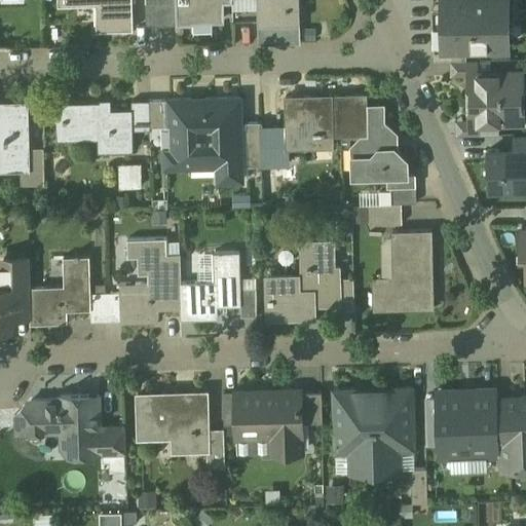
[(58,0),(58,6),(96,5),(97,31),(134,30),(132,0),(58,0)]
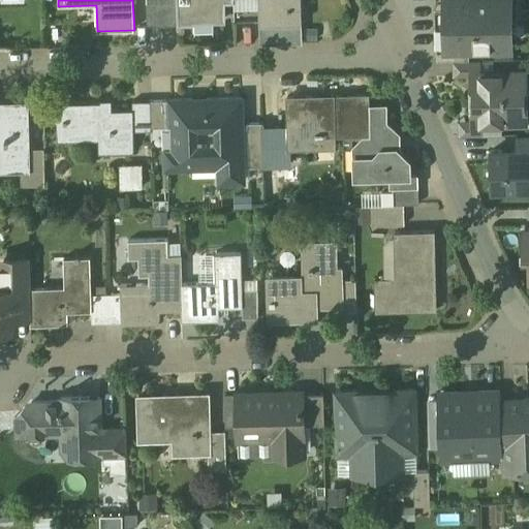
[(176,0),(176,2),(177,26),(193,25),(194,25),(193,21),(213,21),(223,21),(222,3),(235,3),(235,9),(259,8),(258,0),(176,0)]
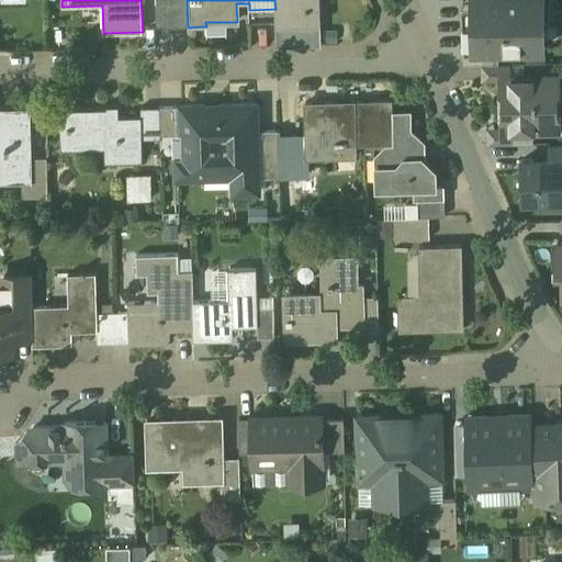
[(274,0),(276,9),(276,26),(289,25),(321,25),(319,0),(274,0)]
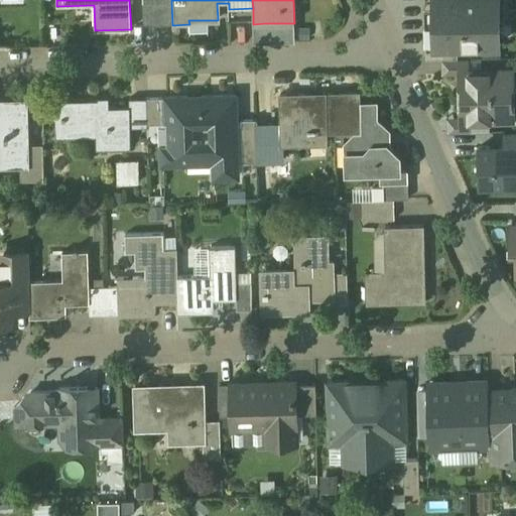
[(498,0),(436,0),(436,10),(434,10),(434,45),(457,45),(473,45),(499,44),(498,0)]
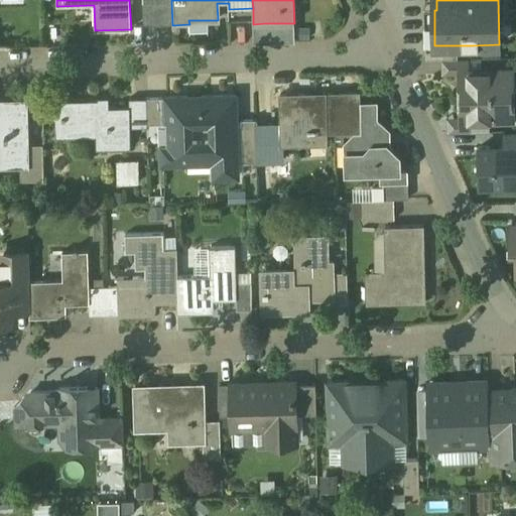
[(171,2),(157,3),(158,25),(172,25),(171,2)]
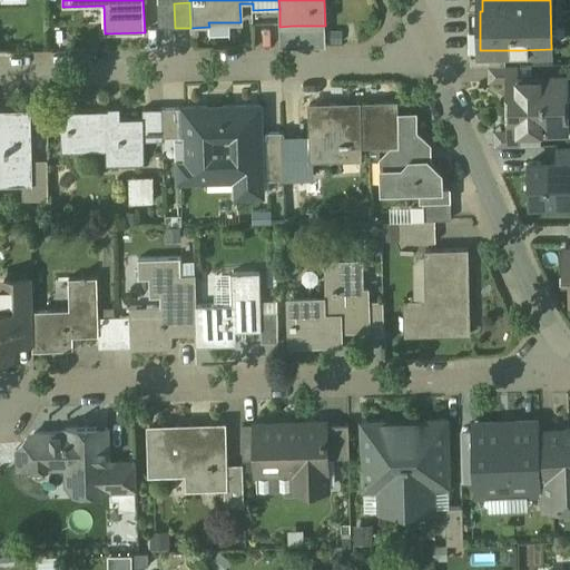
[(174,3),(158,3),(158,29),(175,28),(174,3)]
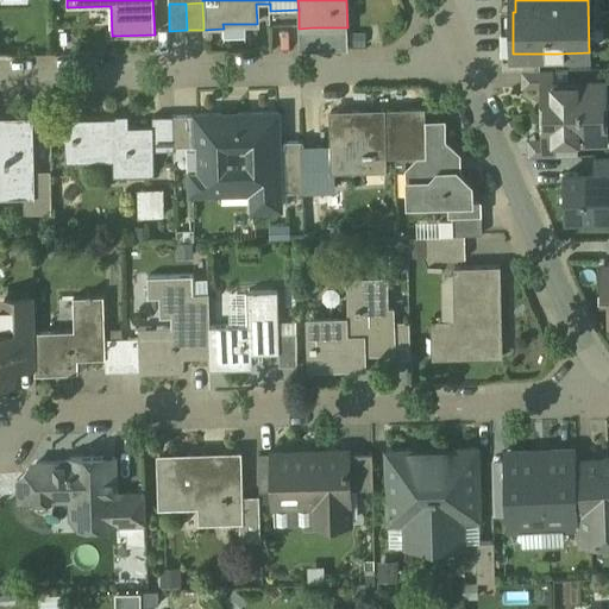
[(245,24),(223,24),(224,29),(223,29),(223,37),(245,37),(245,24)]
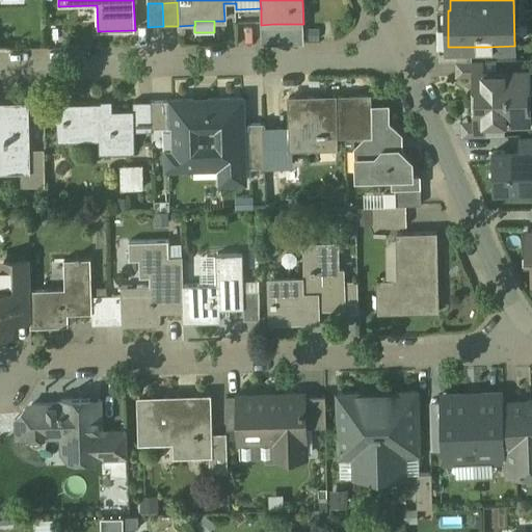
[(303,24),(273,24),(274,38),(262,40),(261,25),(261,46),(303,44),(303,24)]
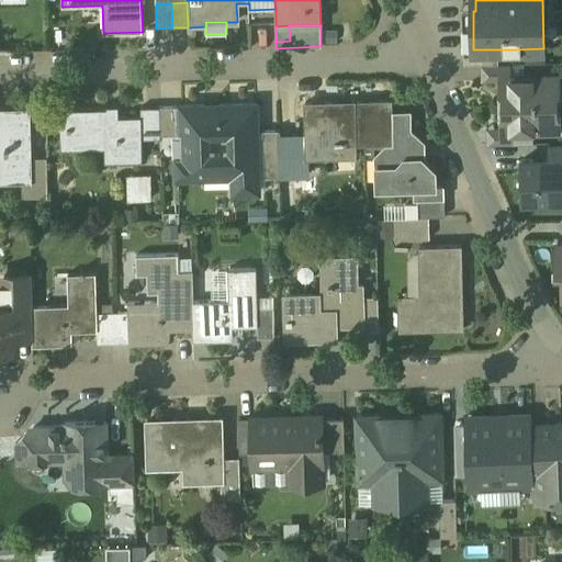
[(290,41),(289,25),(276,26),(277,42),(290,41)]
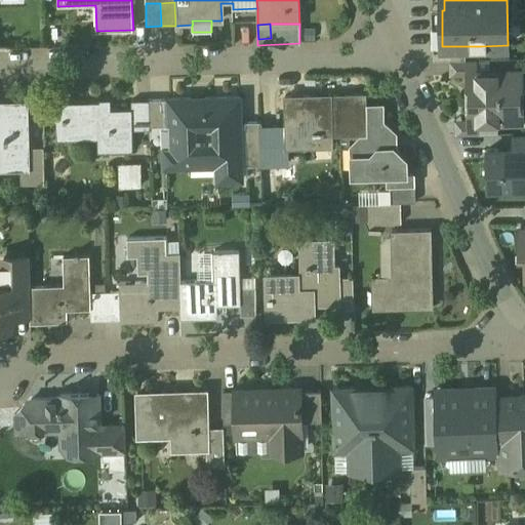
[(465,61),(465,46),(442,46),(434,46),(434,61),(465,61)]
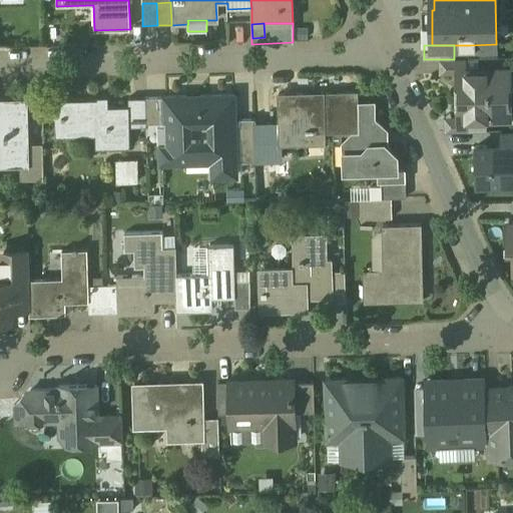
[(466,71),(466,59),(439,60),(440,74),(458,74),(458,71),(466,71)]
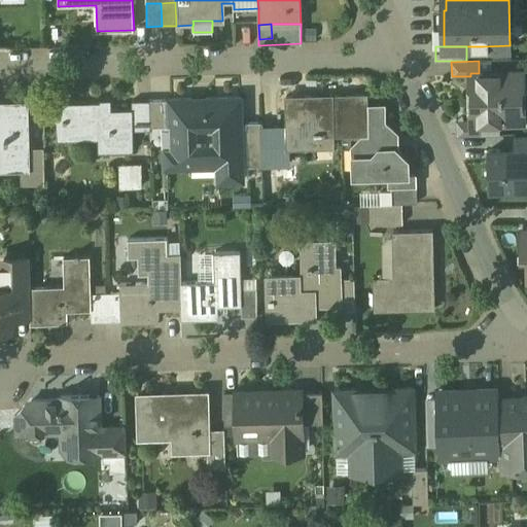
[(479,73),(470,73),(470,76),(470,77),(470,98),(523,97),(522,72),(479,73)]
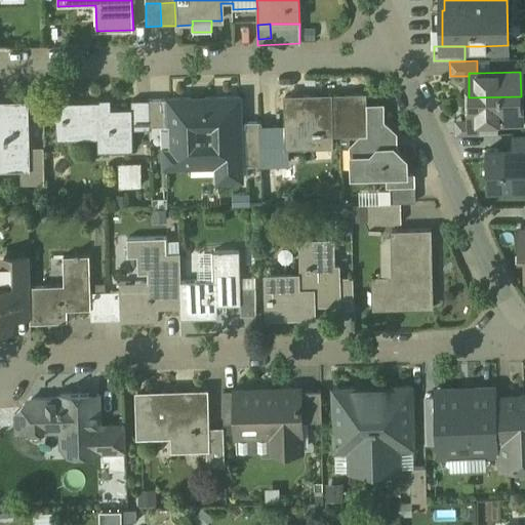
[(365,94),(285,96),(285,127),(286,148),(288,148),(290,148),(313,147),(313,135),(362,134),(366,134),(365,107),(365,94)]
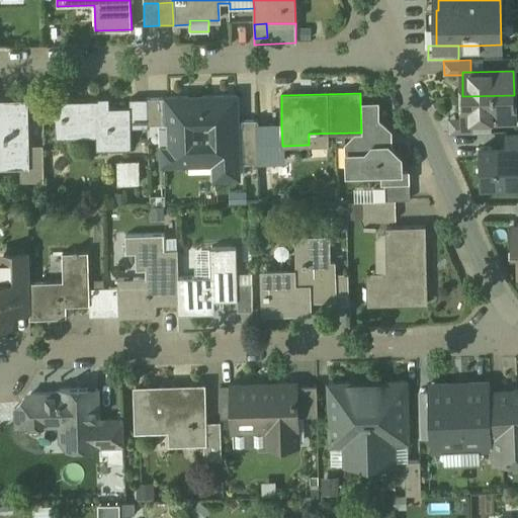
[(514,95),(462,96),(463,119),(463,121),(471,121),(514,120),(514,95)]
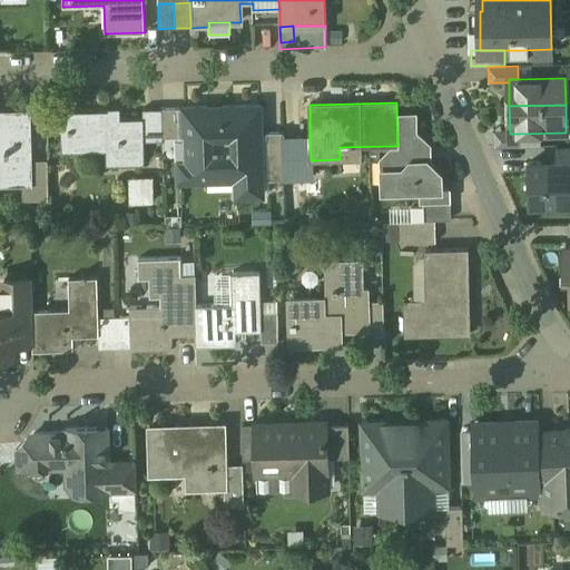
[(259,106),(222,107),(222,174),(235,174),(236,197),(262,196),(259,106)]
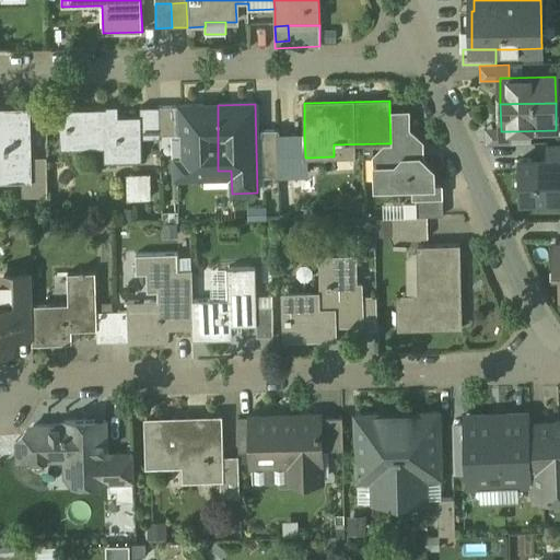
[(218,171),(218,105),(179,106),(181,160),(173,160),(174,179),(203,179),(203,171),(218,171)]
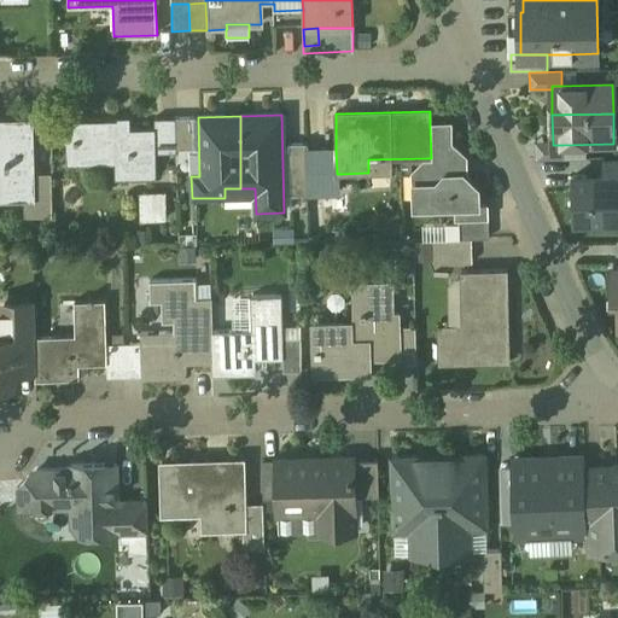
[(175,118),(155,118),(155,128),(156,128),(156,153),(176,152),(176,149),(175,118)]
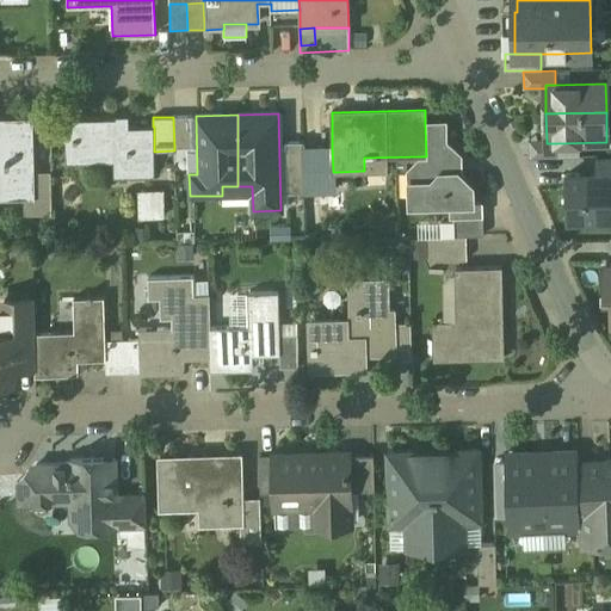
[(191,147),(190,117),(173,117),(174,147),(191,147)]
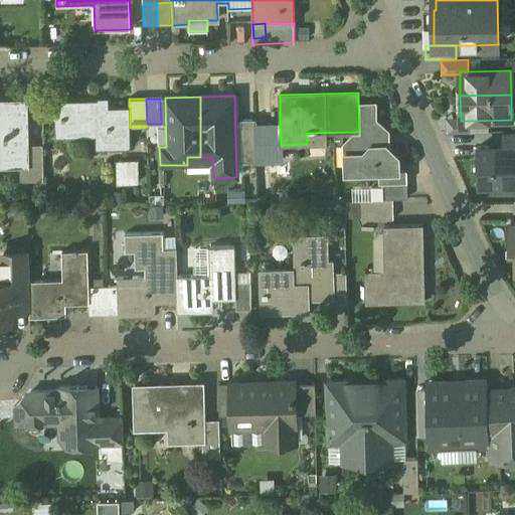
[(97,100),(52,101),(52,120),(61,119),(61,130),(95,130),(96,150),(131,149),(130,128),(130,107),(129,107),(98,108),(97,100)]
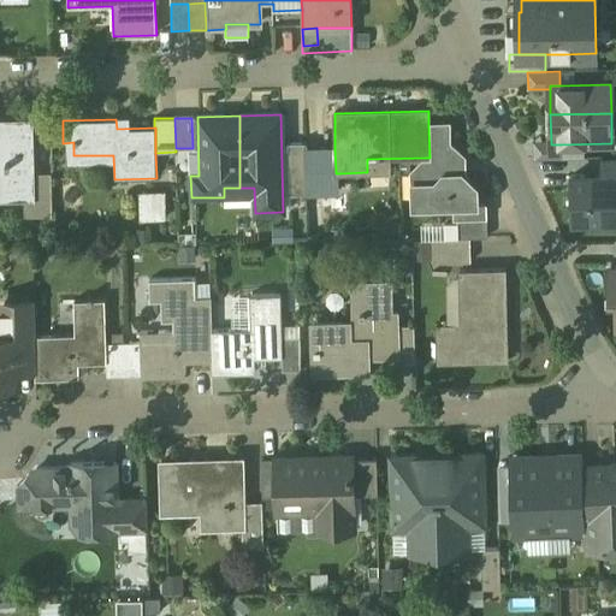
[(31,122),(0,122),(0,199),(24,199),(33,199),(33,175),(31,122)]
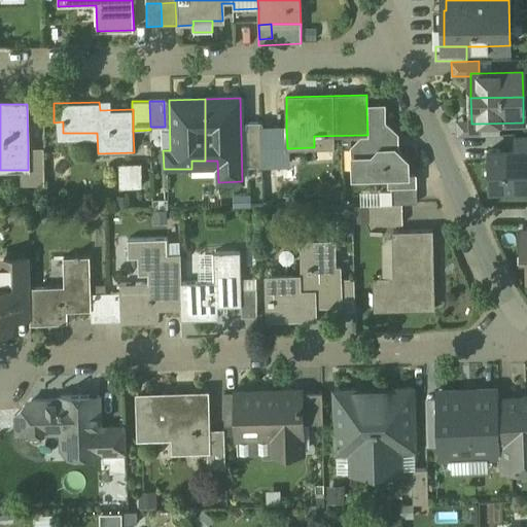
[(383,106),(366,107),(367,135),(363,135),(363,137),(353,147),(354,177),(408,175),(407,161),(395,149),(395,133),(383,123),(383,106)]
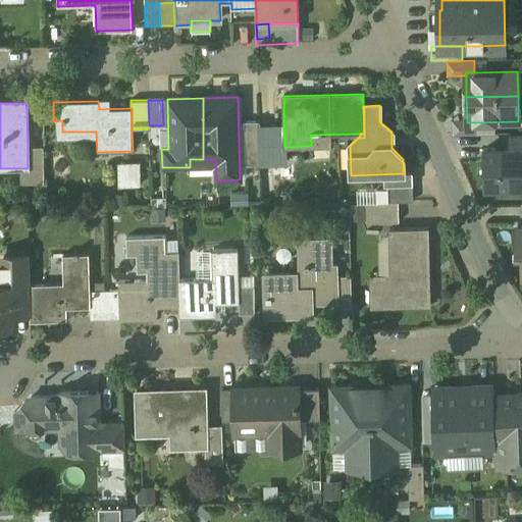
[(467,122),(467,120),(453,120),(453,135),(476,135),(475,122),(467,122)]
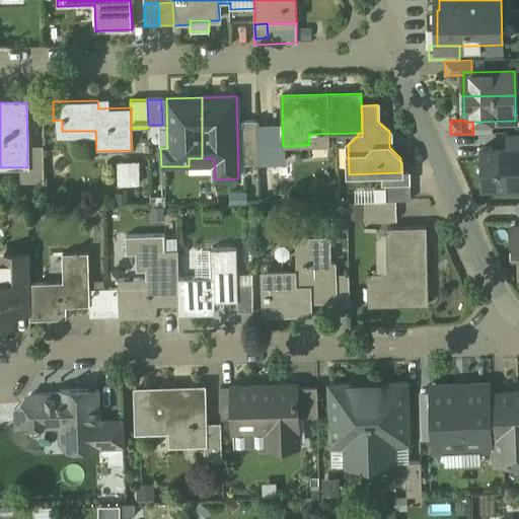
[(256,121),(242,122),(243,165),(258,164),(258,161),(256,121)]
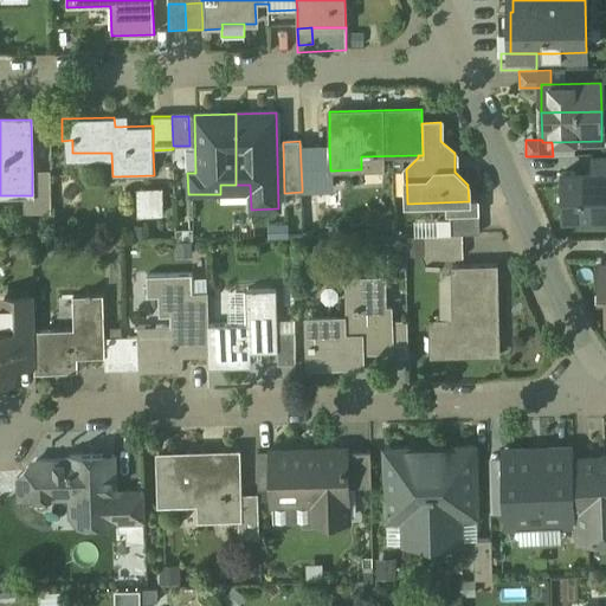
[(330,171),(329,147),(302,148),(302,142),(300,141),(302,188),(333,188),(333,171),(330,171)]
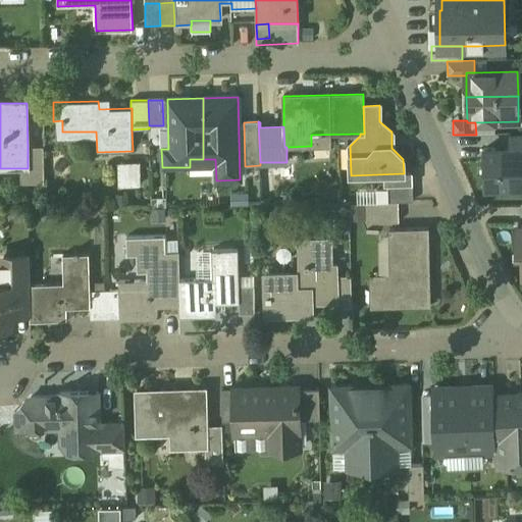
[(521,133),(510,134),(511,150),(521,149),(521,133)]
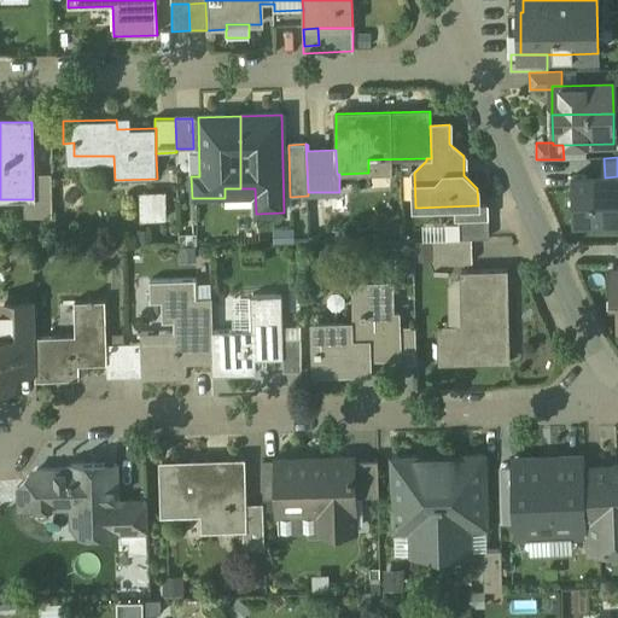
[(52,217),(51,174),(33,175),(33,199),(24,199),(24,219),(52,217)]
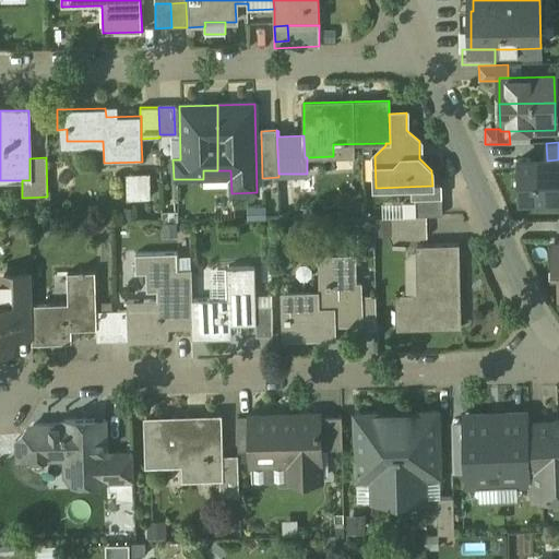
[(558,159),(547,161),(519,161),(520,201),(558,200),(558,159)]
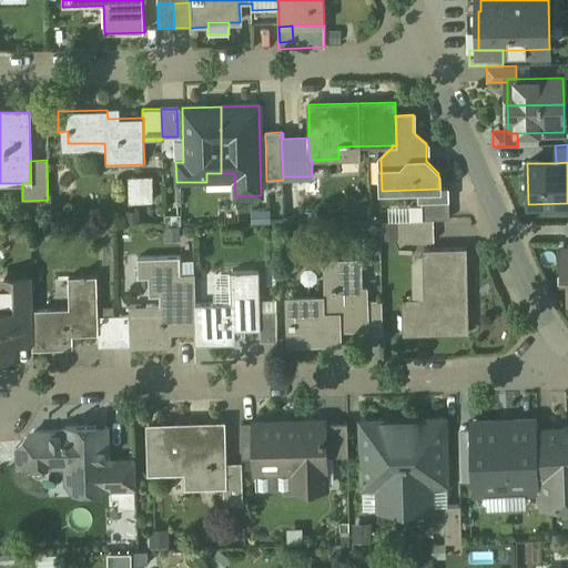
[(130,201),(155,202),(155,174),(130,173),(130,201)]
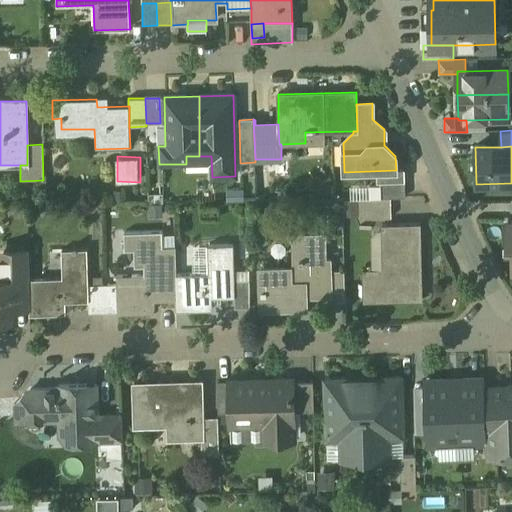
[(281,159),(255,159),(255,162),(255,175),(282,174),(281,159)]
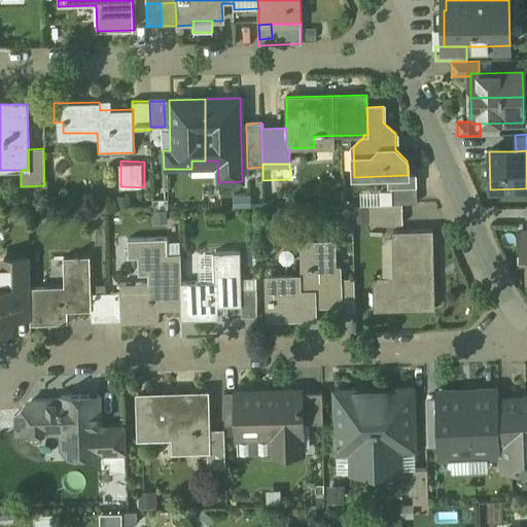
[(417,187),(392,188),(392,205),(401,205),(417,204),(417,187)]
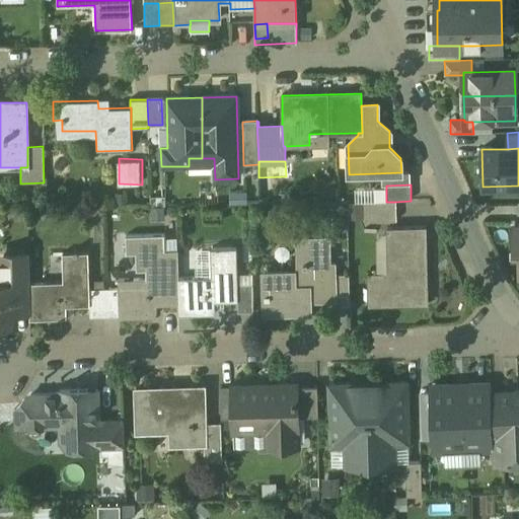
[(386,202),(364,203),(364,222),(396,222),(395,202),(386,202)]
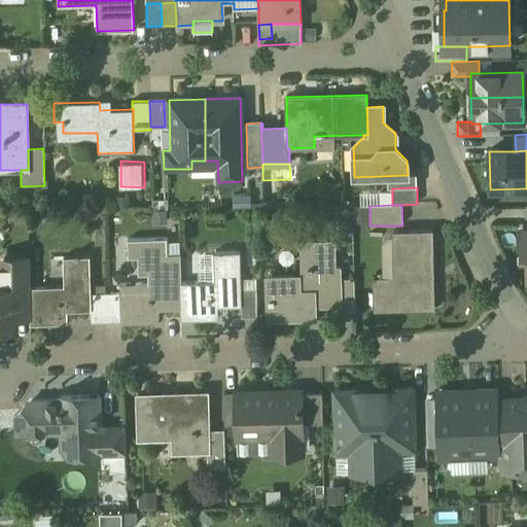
[(431,232),(393,233),(394,287),(374,287),(375,310),(433,309),(431,232)]
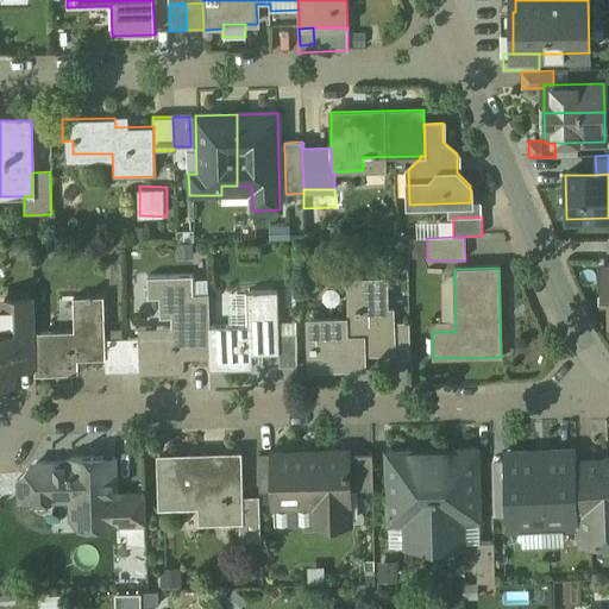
[(384,281),(356,281),(357,309),(346,320),(309,321),(311,368),(363,366),(362,352),(390,351),(393,351),(393,322),(393,311),(385,311),(384,281)]
